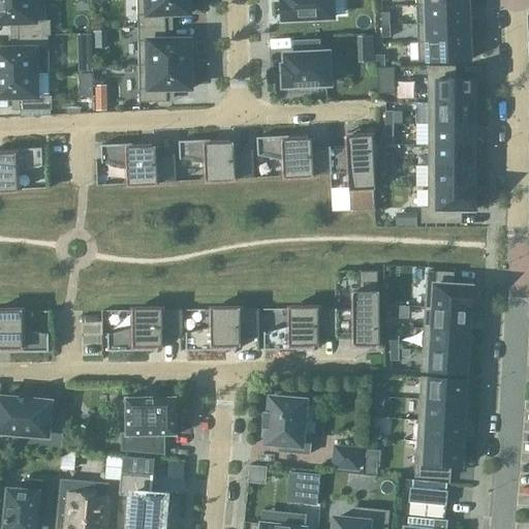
[(44,0),(0,0),(0,24),(19,24),(19,36),(52,35),(51,21),(47,21),(44,0)]
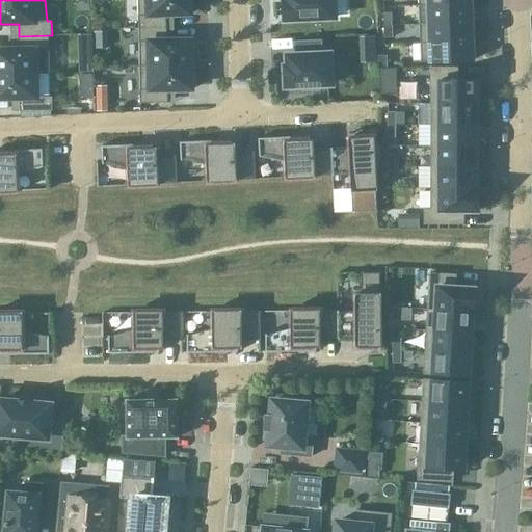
[(189,0),(137,0),(139,29),(166,28),(166,16),(190,15),(189,0)]
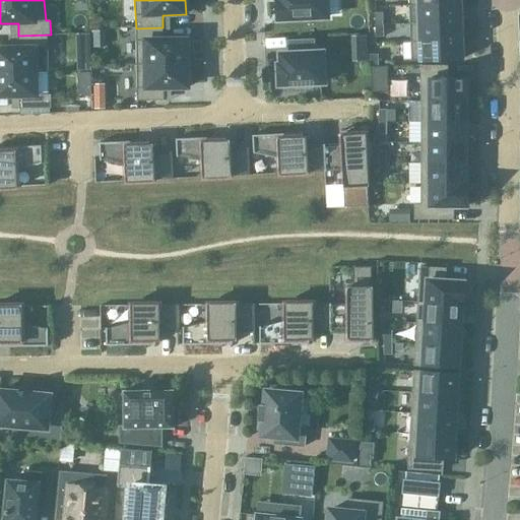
[(276,0),(277,20),(328,17),(328,15),(326,0),(278,0),(276,0)]
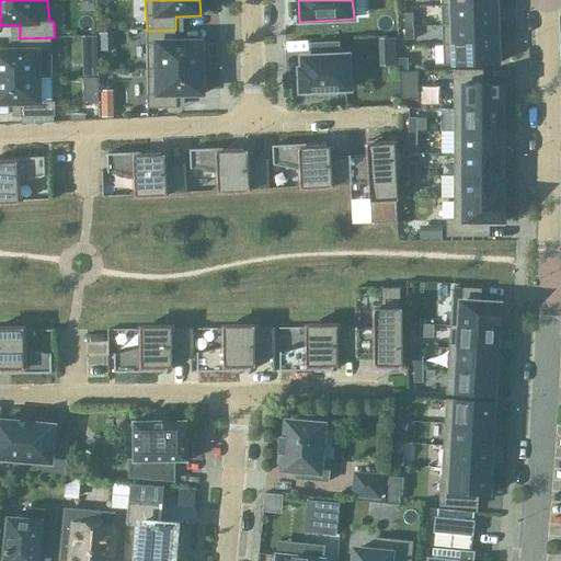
[(496,1),(453,3),(454,22),(497,21),(496,1)]
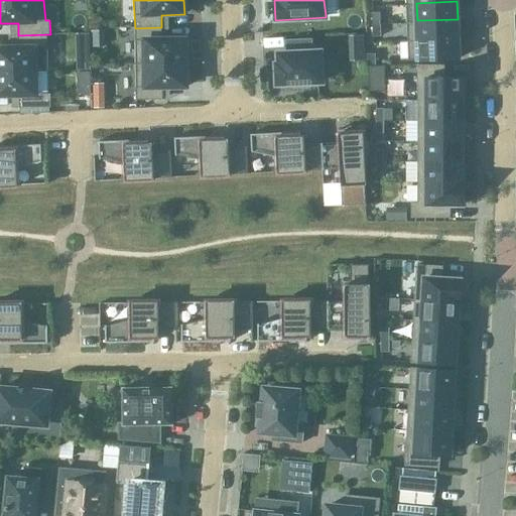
[(417,20),(407,21),(407,38),(458,36),(458,19),(417,20)]
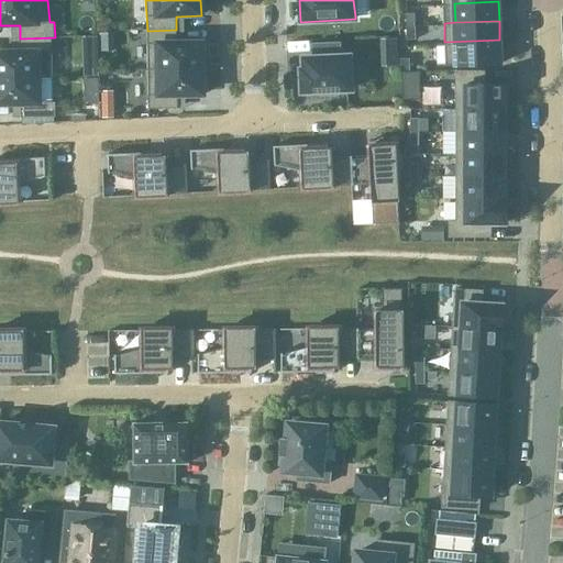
[(106,30),(89,30),(88,62),(105,63),(106,30)]
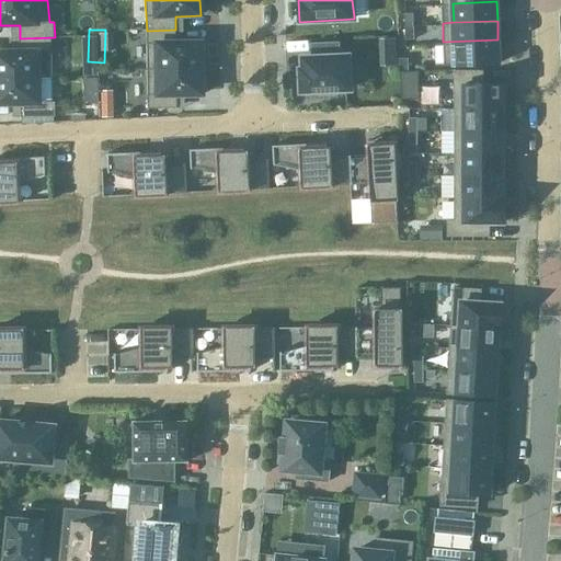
[(175,30),(147,31),(147,70),(202,69),(202,43),(175,44),(175,30)]
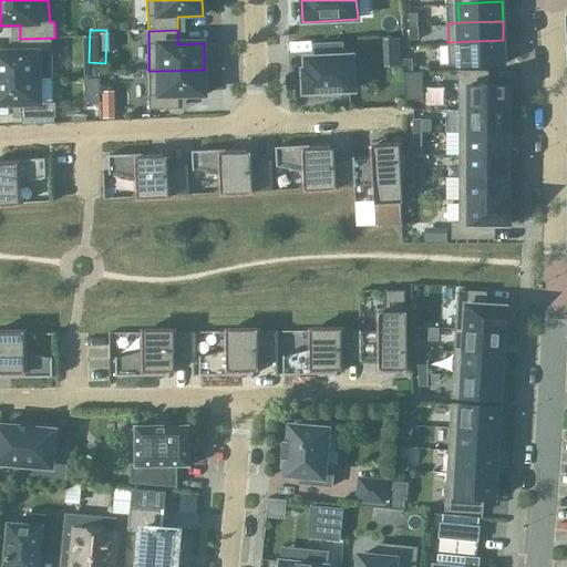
[(415,37),(415,48),(443,49),(444,37),(432,37),(415,37)]
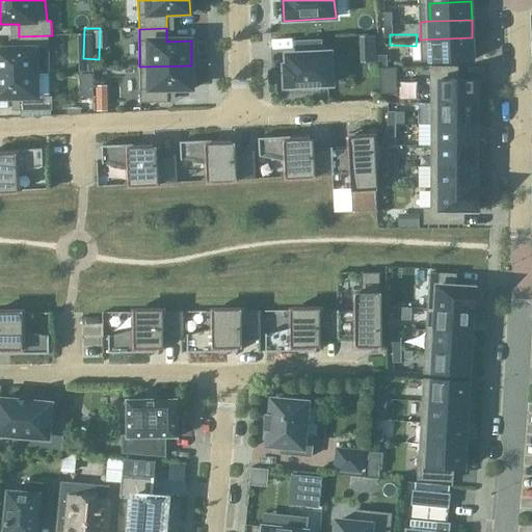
[(0,74),(37,74),(50,74),(50,50),(49,36),(52,36),(52,35),(19,36),(20,49),(0,49),(0,74)]
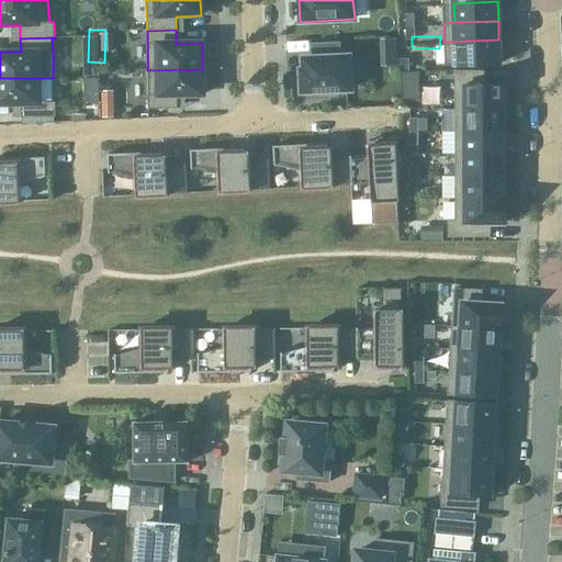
[(499,59),(498,40),(444,42),(445,60),(499,59)]
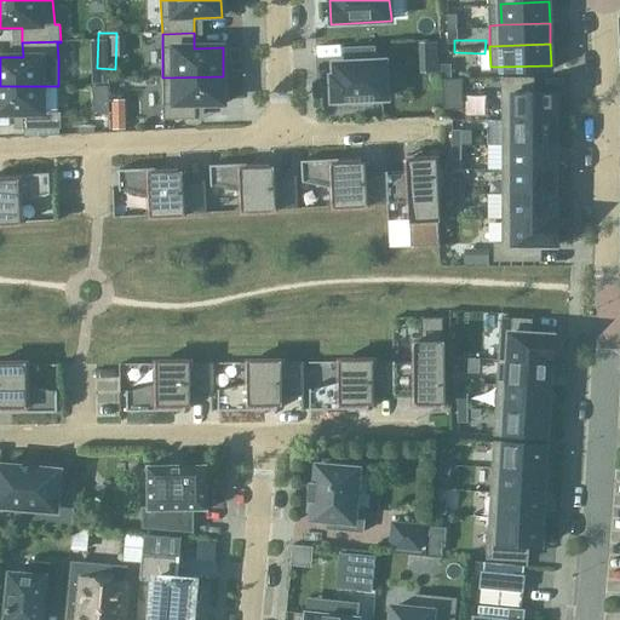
[(374,49),(344,51),(344,65),(334,67),(334,79),(332,79),(333,103),(351,102),(352,107),(371,105),(371,101),(386,101),(384,64),(374,64),(374,49)]
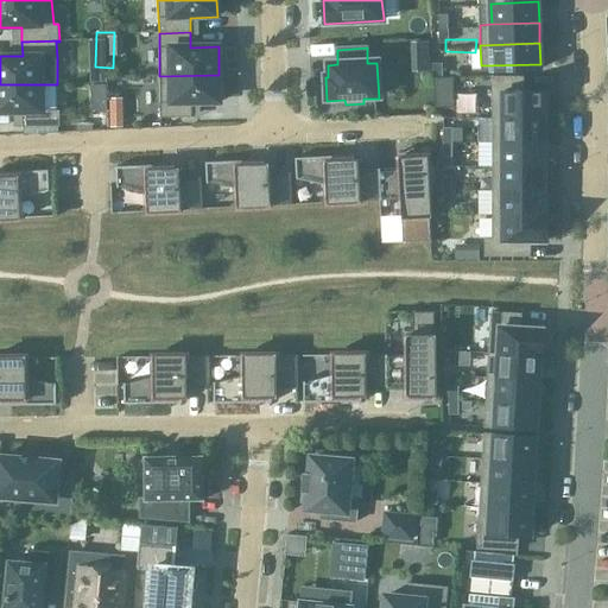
[(130,86),(114,86),(114,74),(97,73),(97,103),(111,103),(111,116),(128,116),(130,86)]
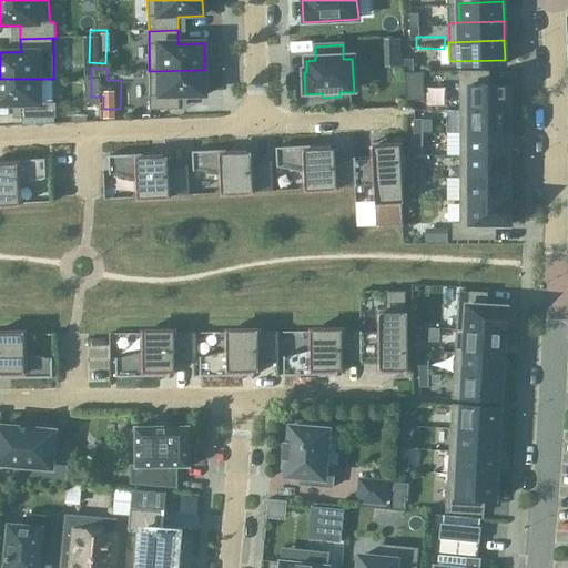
[(204,70),(149,71),(150,111),(179,111),(179,98),(205,97),(204,70)]
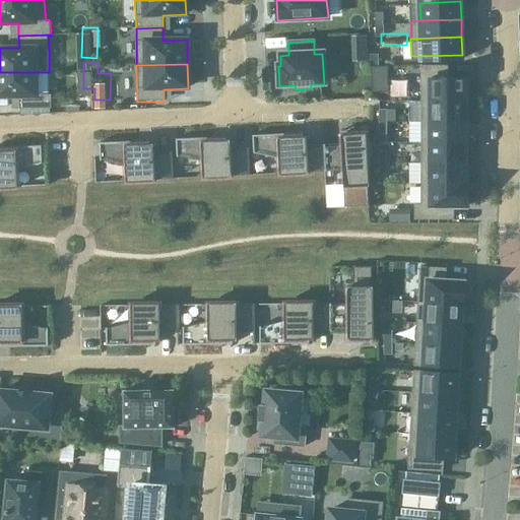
[(465,100),(465,93),(466,93),(466,78),(448,78),(448,66),(423,66),(423,100),(465,100)]
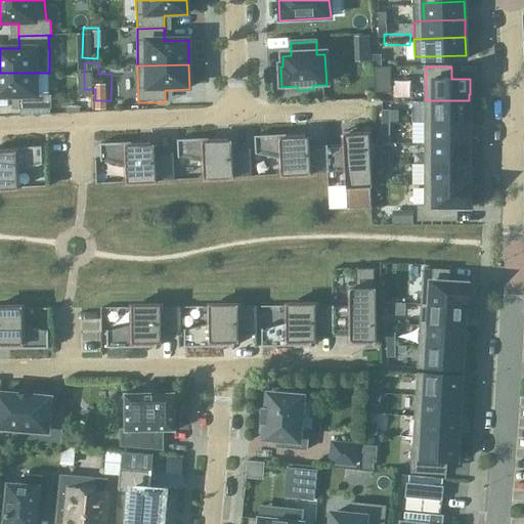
[(37,73),(0,73),(0,97),(19,97),(20,110),(52,110),(52,95),(37,96),(37,73)]
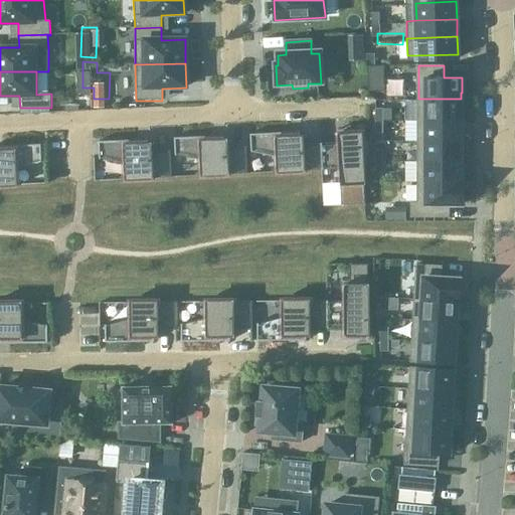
[(461,99),(418,99),(418,121),(461,121),(461,113),(462,113),(462,99),(461,99)]
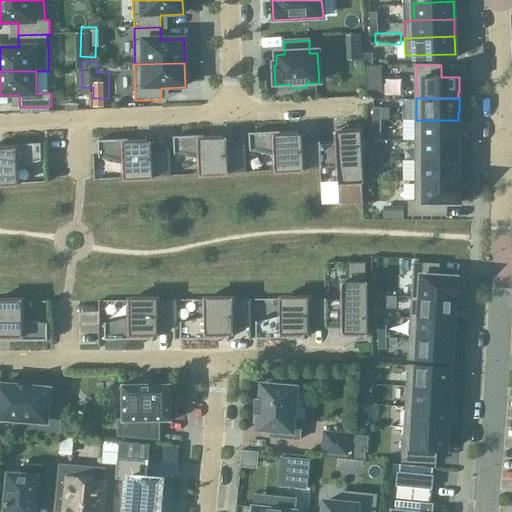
[(381,120),(381,108),(373,108),(373,120),(381,120)]
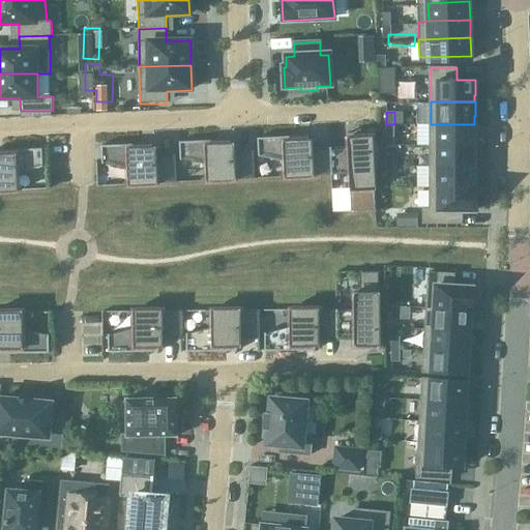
[(394,124),(386,124),(386,137),(394,137),(394,124)]
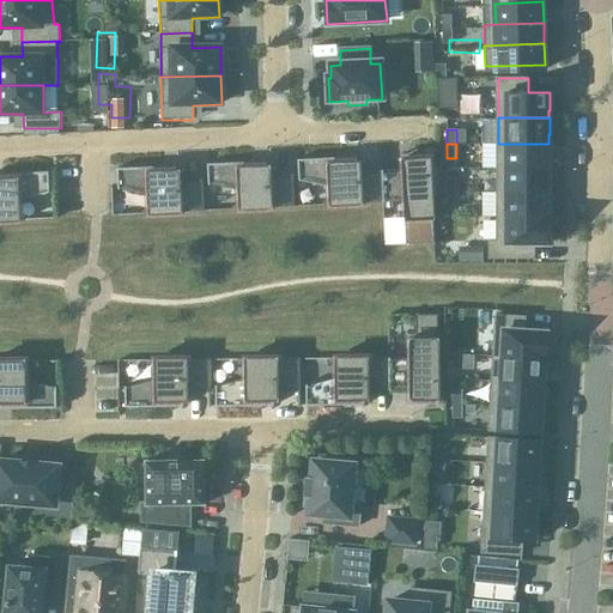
[(548,144),(498,144),(498,168),(550,168),(550,153),(548,153),(548,144)]
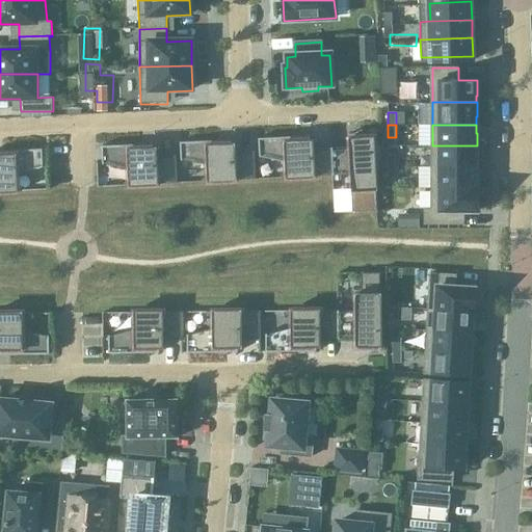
[(378,211),(374,133),(360,134),(361,137),(349,138),(350,148),(334,149),(331,149),(333,176),(351,175),(353,212),(378,211)]
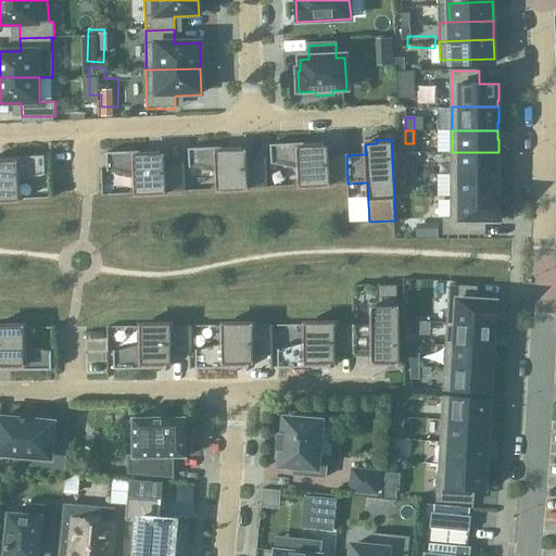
[(348,184),(346,155),(344,155),(329,156),(329,146),(313,147),(313,143),(270,144),(272,164),(274,164),(299,169),(300,182),(293,182),(293,187),(348,184)]
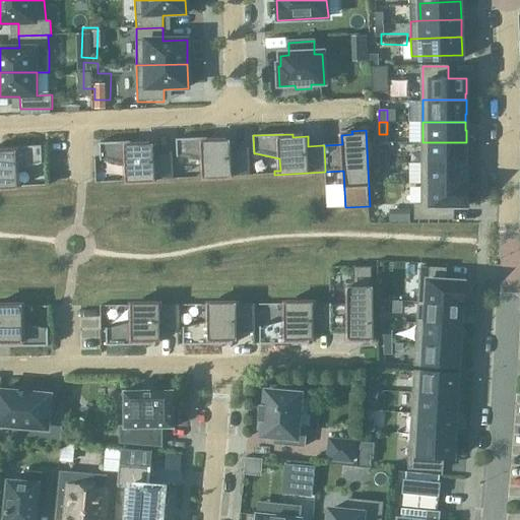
[(250,176),(249,149),(232,149),(231,140),(215,141),(215,137),(177,139),(178,157),(180,157),(203,161),(203,174),(198,175),(198,178),(250,176)]
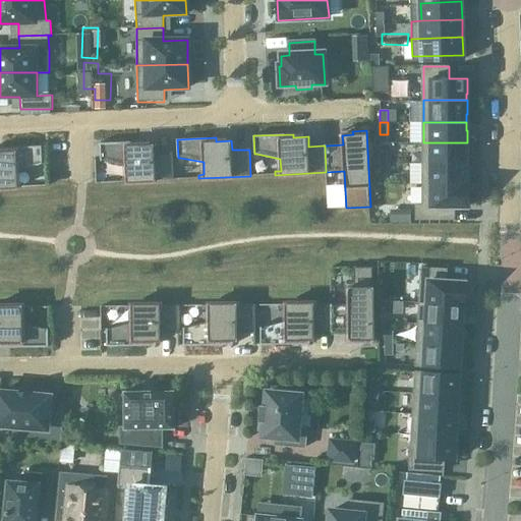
[(174,179),(173,153),(155,154),(155,145),(139,145),(139,141),(100,143),(101,161),(103,161),(126,166),(127,178),(121,178),(121,182),(174,179)]
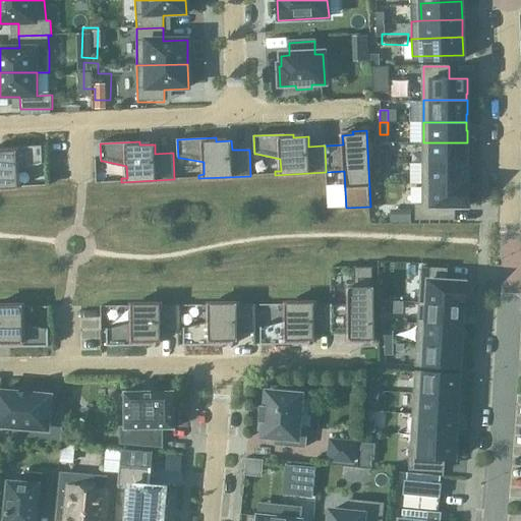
[(467,142),(423,142),(423,164),(466,164),(466,156),(467,156),(467,142)]
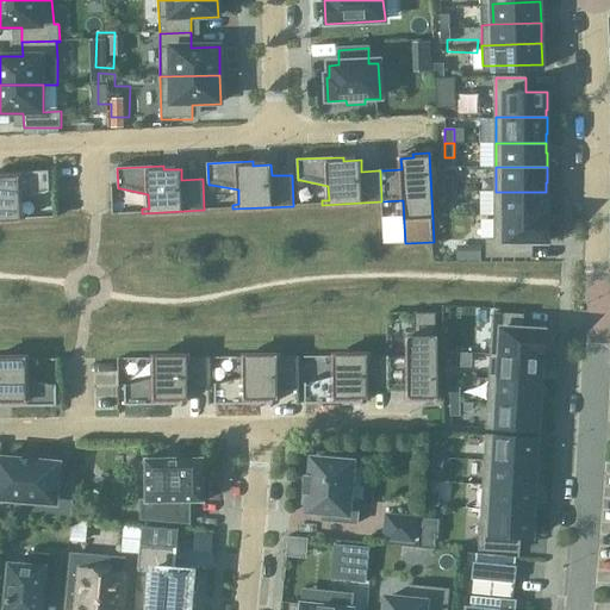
[(22,215),(22,200),(48,192),(50,192),(49,172),(4,173),(4,178),(0,178),(0,219),(29,219),(29,215),(22,215)]
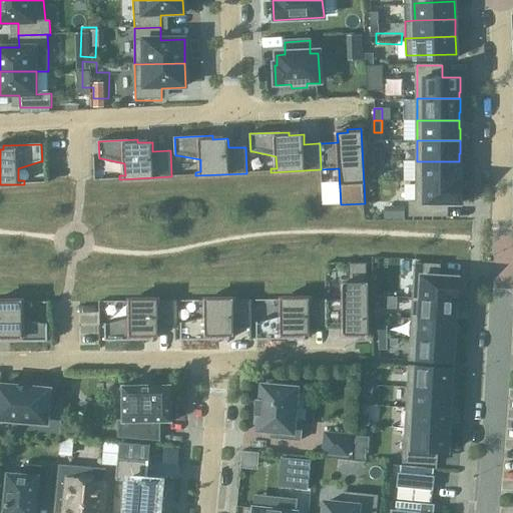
[(459,161),(417,161),(417,182),(460,182),(460,168),(459,169),(459,161)]
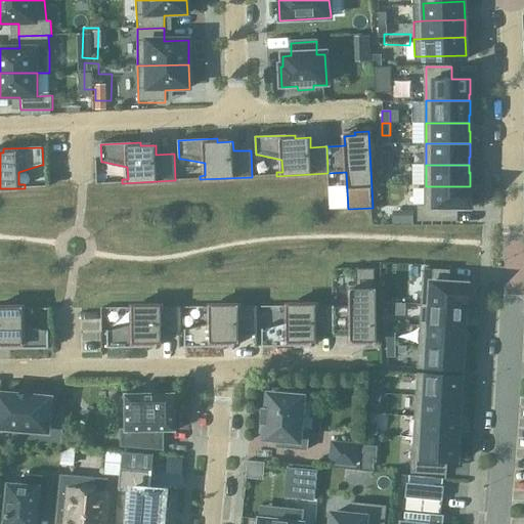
[(470,186),(426,186),(426,207),(420,207),(419,221),(457,221),(457,209),(471,209),(471,186),(470,186)]
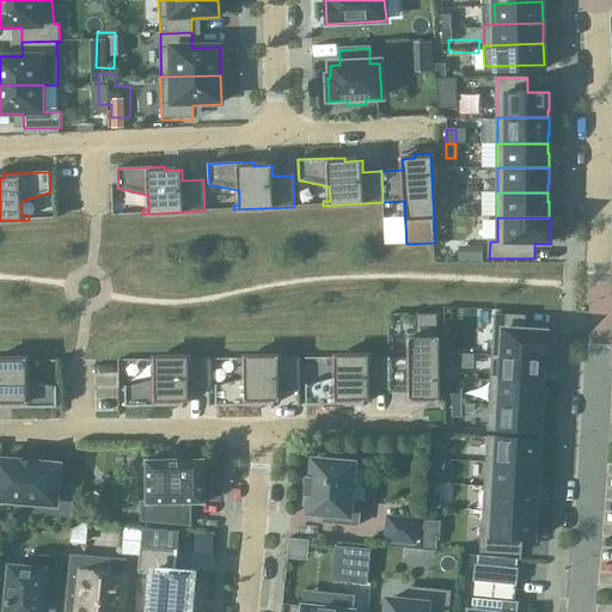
[(439,404),(438,314),(416,314),(417,337),(410,337),(410,357),(389,357),(389,390),(391,390),(410,390),(410,401),(422,399),(422,404),(439,404)]
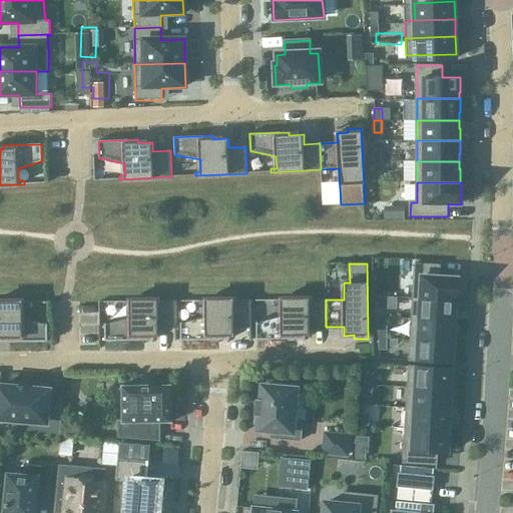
[(413,298),(457,301),(458,279),(440,278),(440,266),(415,264),(413,298)]
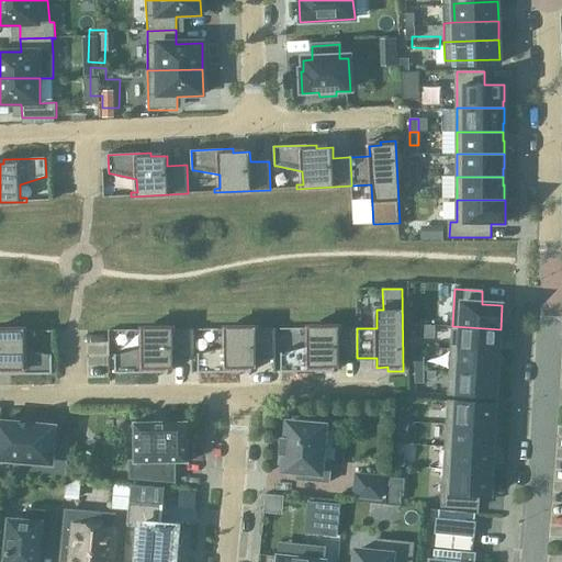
[(115,330),(139,328),(138,316),(114,319),(115,330)]
